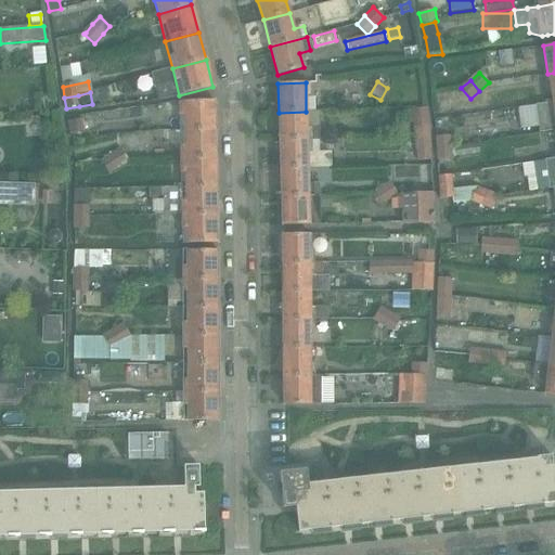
[(554,101),(552,102),(534,104),(539,132),(554,129),(554,101)]
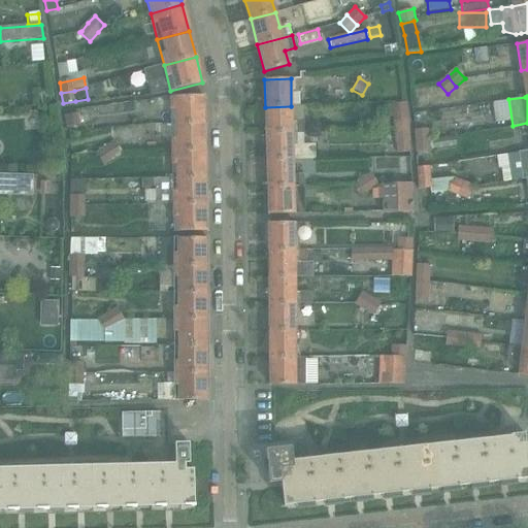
[(171,125),(203,124),(203,97),(159,98),(160,109),(161,109),(162,123),(171,123),(171,125)]
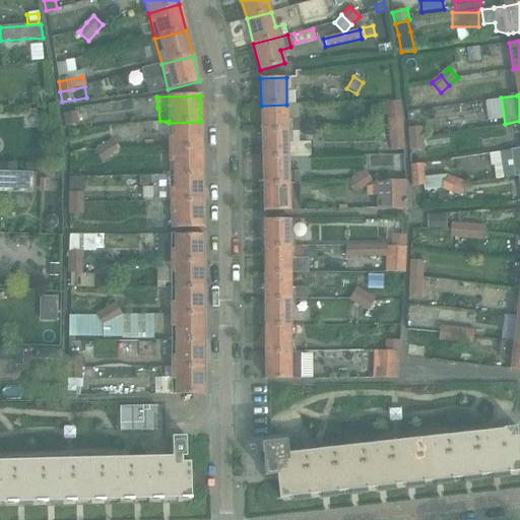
[(381,130),(388,129),(389,140),(390,150),(403,149),(400,118),(398,103),(388,104),(390,119),(380,120),(381,130)]
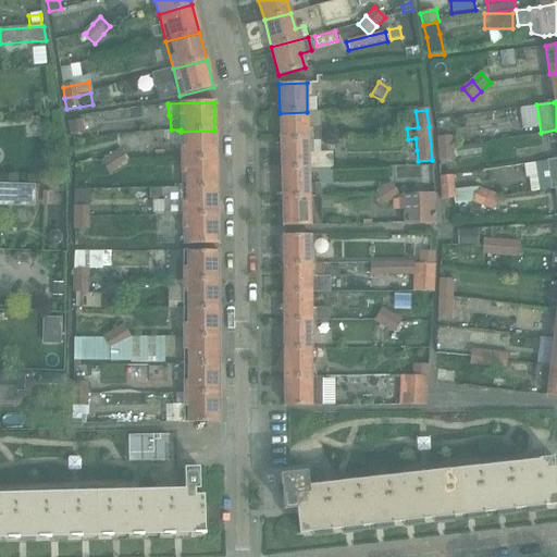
[(307,112),(280,113),(281,140),(320,139),(320,127),(308,127),(307,112)]
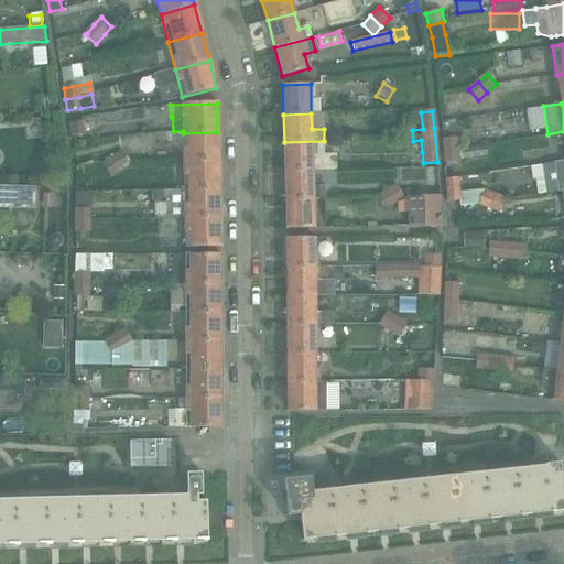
[(72,136),(85,133),(97,131),(95,121),(84,122),(84,121),(69,123),(72,136)]
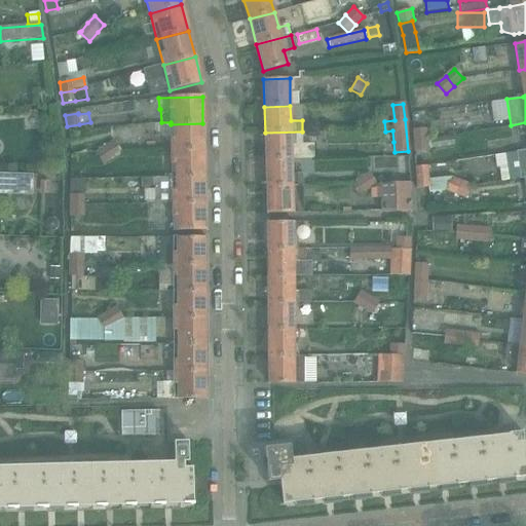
[(171,124),(172,151),(203,150),(202,123),(171,124)]
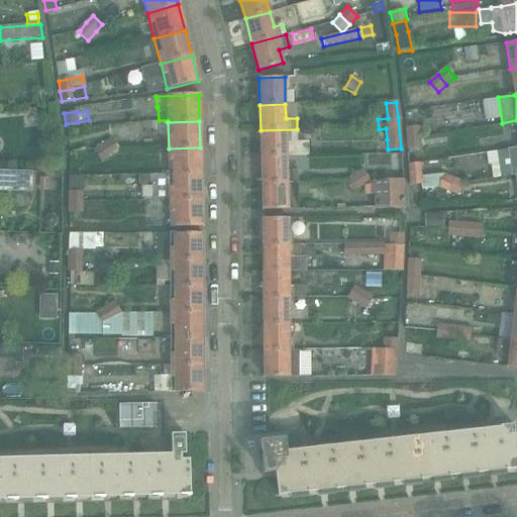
[(406,137),(419,135),(418,126),(405,127),(406,137)]
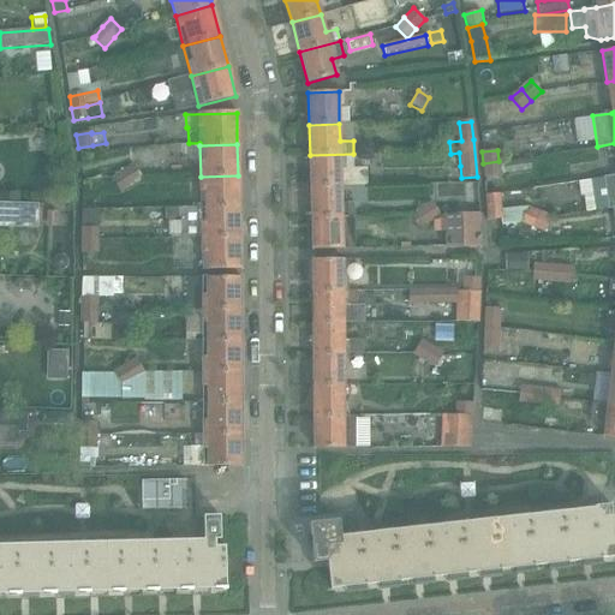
[(353,154),(310,155),(310,186),(340,186),(340,169),(353,169),(353,154)]
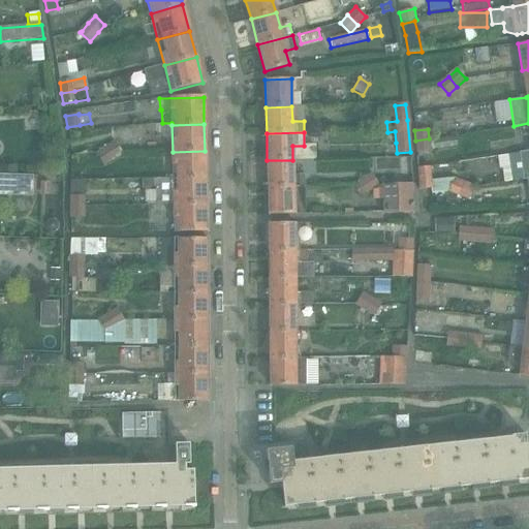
[(435,150),(458,147),(457,137),(434,141),(435,150)]
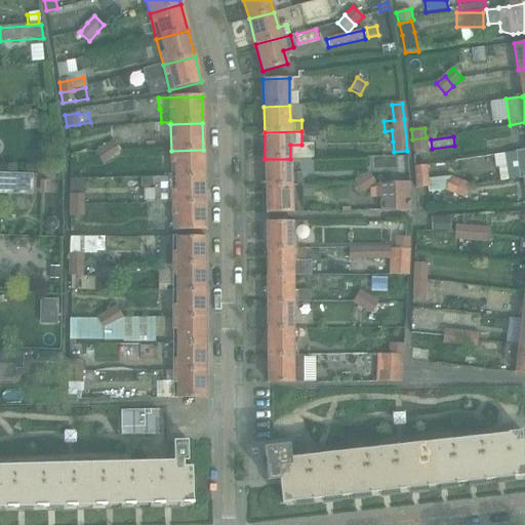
[(426,137),(412,139),(413,151),(427,150),(426,137)]
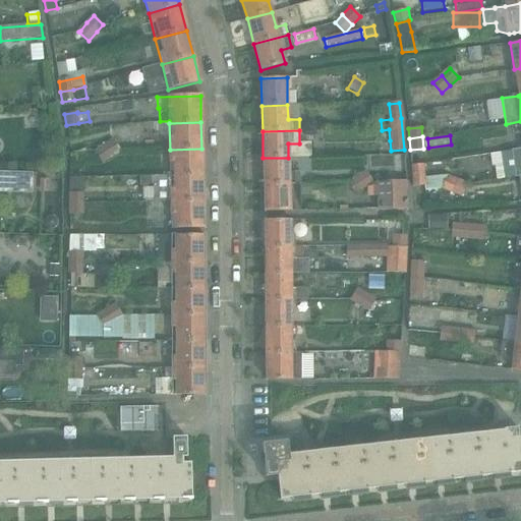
[(104,147),(111,157),(120,152),(113,140),(104,147)]
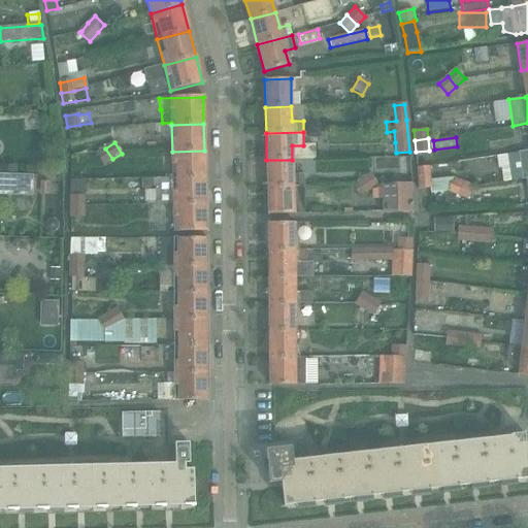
[(112,159),(105,149),(97,154),(104,165),(112,159)]
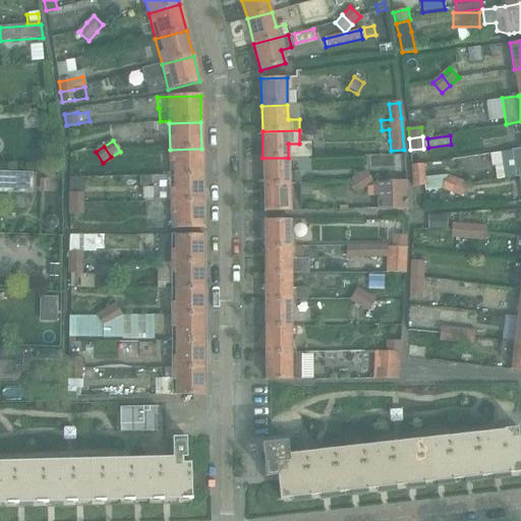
[(170,150),(171,176),(203,175),(201,149),(170,150)]
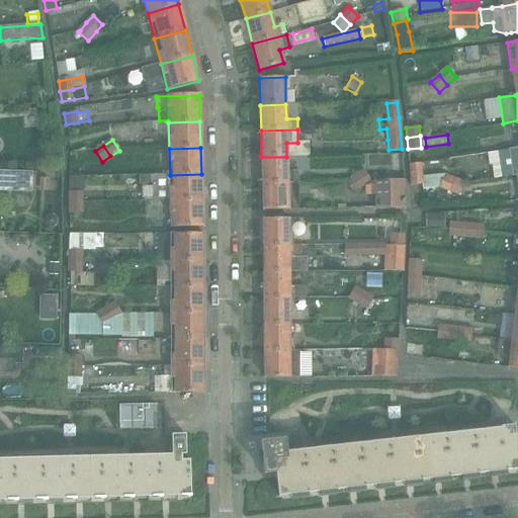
[(517,149),(490,153),(494,179),(516,176),(516,175),(517,174),(517,149)]
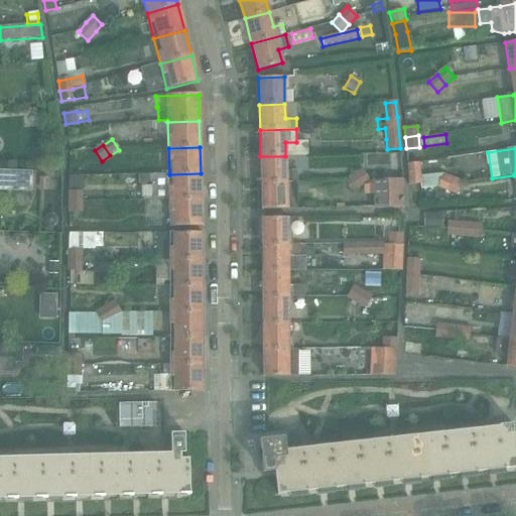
[(260,156),(261,182),(286,182),(296,182),(296,170),(286,170),(285,156),(260,156)]
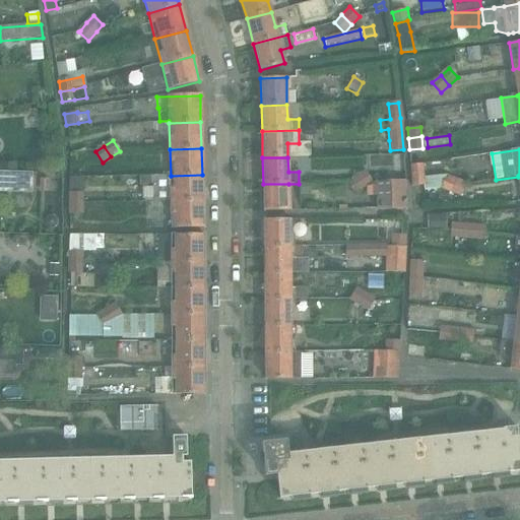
[(412,187),(426,186),(426,189),(440,187),(451,192),(456,181),(446,176),(425,179),(424,165),(410,166),(412,187)]
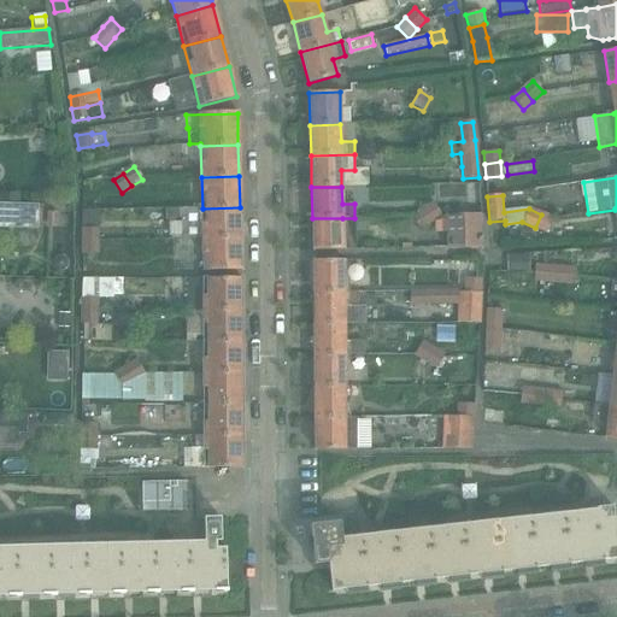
[(422,210),(430,223),(441,216),(433,203),(422,210)]
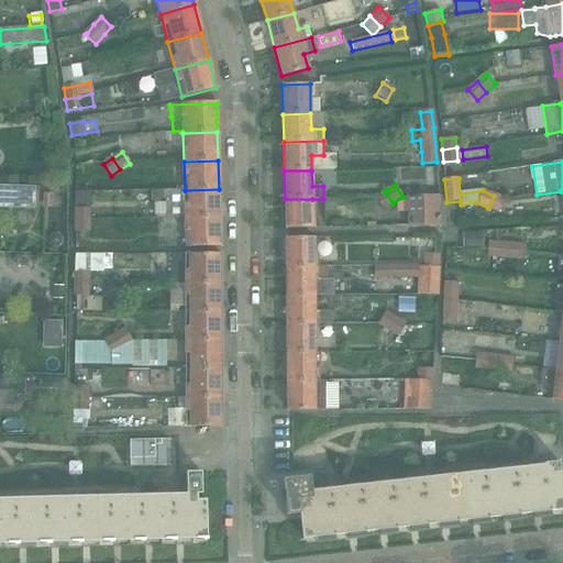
[(0,208),(35,210),(35,187),(0,186),(0,208)]
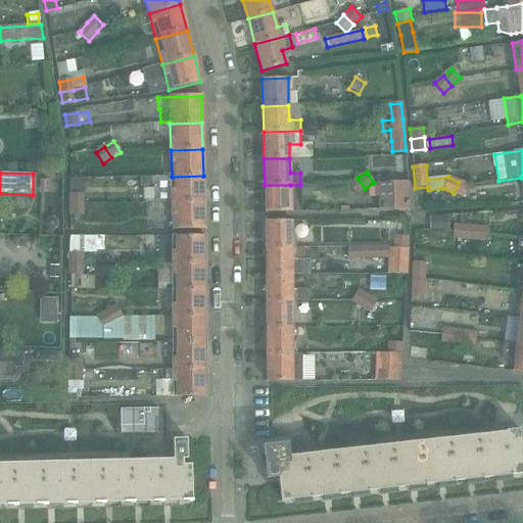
[(173,203),(204,202),(203,176),(172,177),(172,190),(159,190),(159,203),(173,203)]
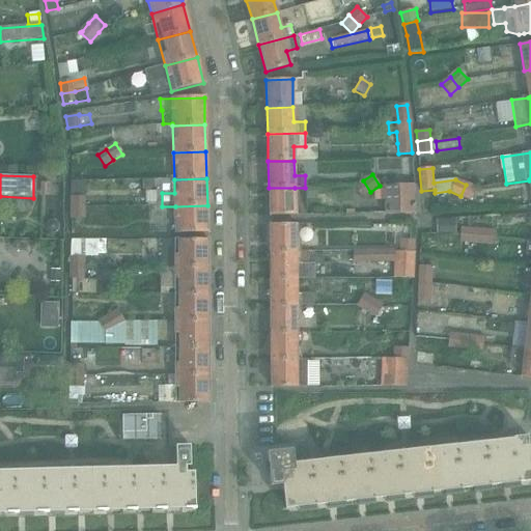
[(370,192),(363,180),(354,187),(361,198),(370,192)]
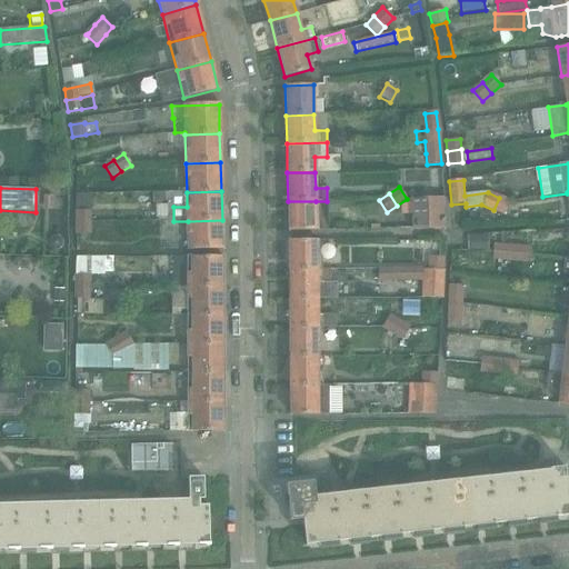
[(445,198),(411,198),(412,229),(445,228),(445,198)]
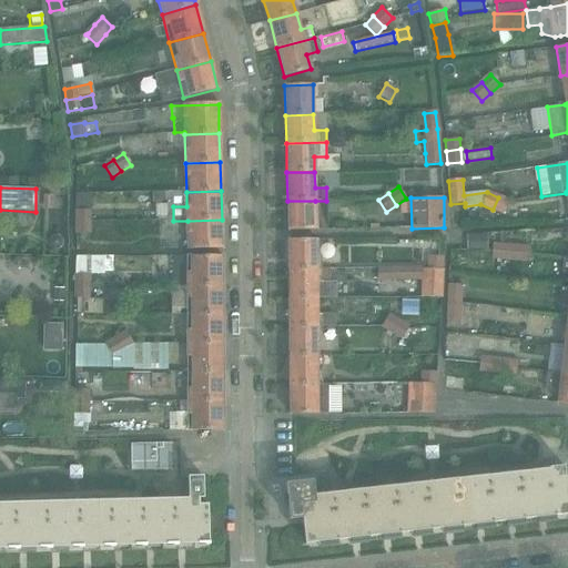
[(498,198),(493,210),(503,214),(508,202),(498,198)]
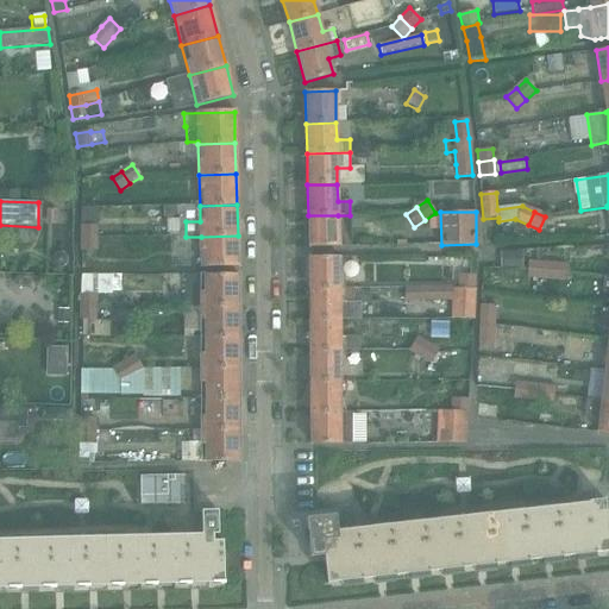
[(338,215),(308,215),(309,248),(350,246),(350,215),(338,215)]
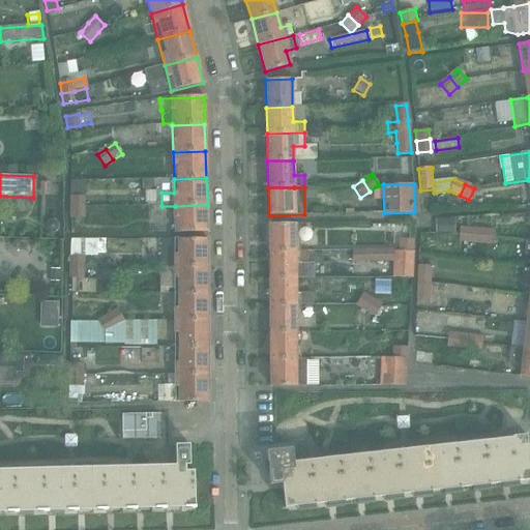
[(84,218),(84,197),(70,197),(70,218),(84,218)]
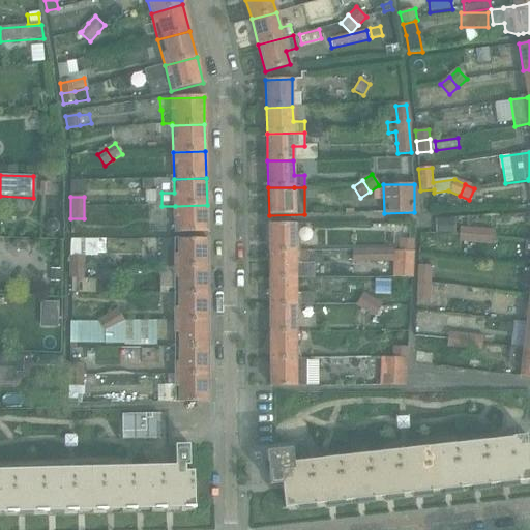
[(207,233),(207,205),(175,206),(162,206),(159,206),(159,217),(175,217),(175,233),(207,233)]
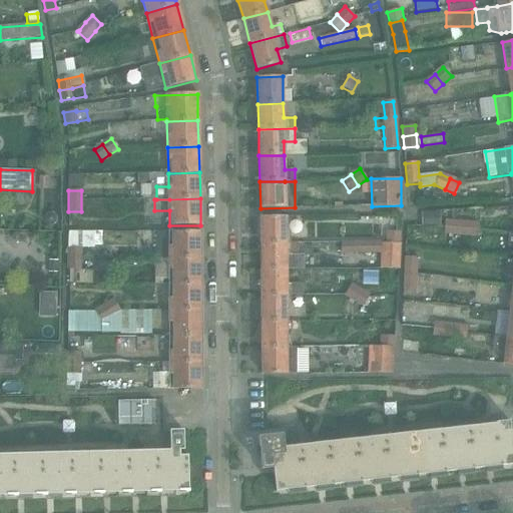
[(439,212),(421,212),(421,225),(440,225),(439,212)]
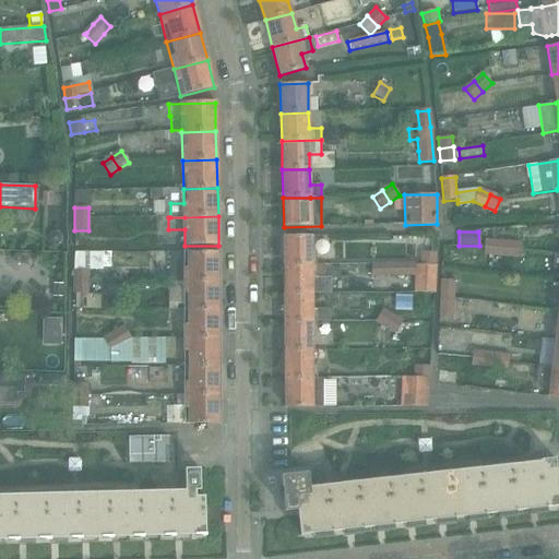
[(284,265),(311,265),(317,265),(317,253),(311,253),(311,237),(284,237),(284,265)]
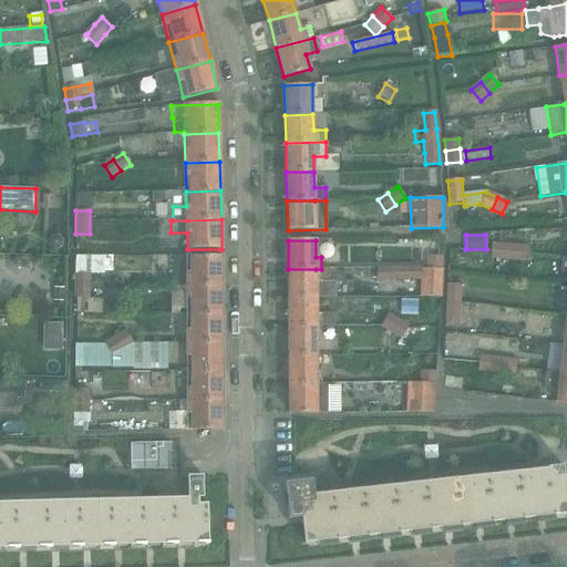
[(460,245),(443,245),(443,270),(460,270),(460,245)]
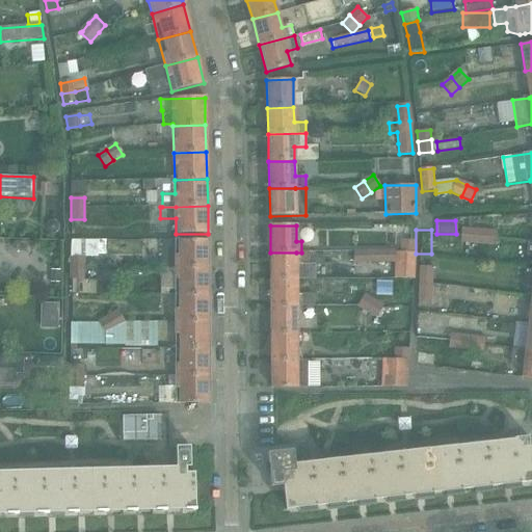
[(497,232),(462,231),(461,244),(495,246),(497,232)]
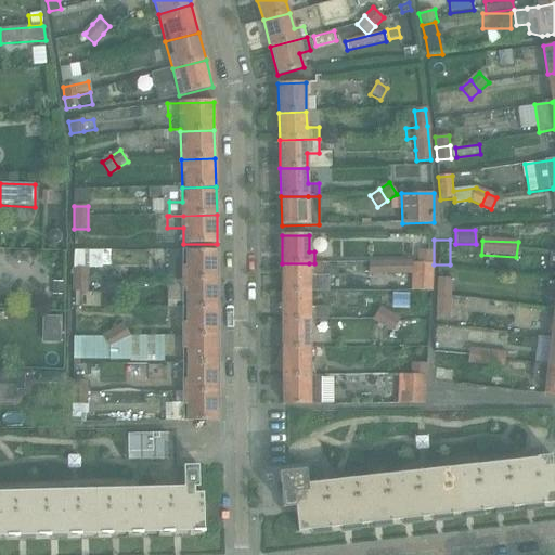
[(217,279),(217,250),(183,250),(183,279),(217,279)]
